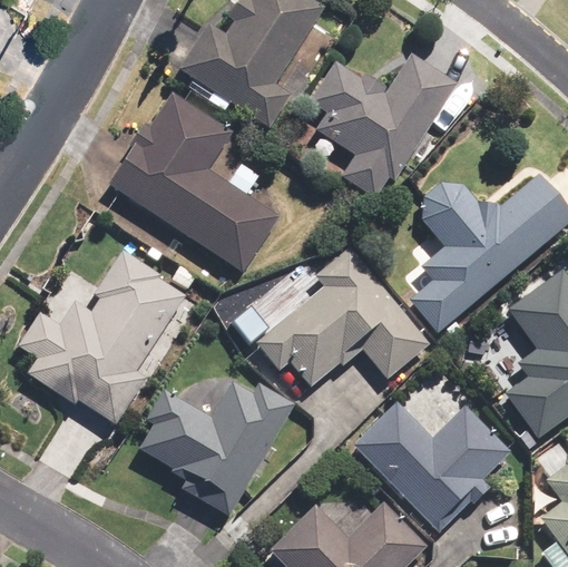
[(274,81),(324,6),(316,0),(237,0),(228,15),(235,19),(226,33),(209,22),(179,68),(268,127),(291,93),(274,81)]
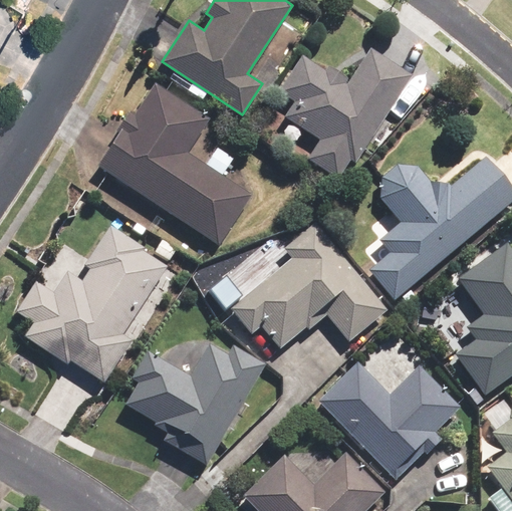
[(355,163),(413,74),(372,48),(351,80),(327,65),(325,68),(303,55),(281,90),(297,100),(286,118),(319,140),(308,157),(338,177),(349,159),(355,163)]
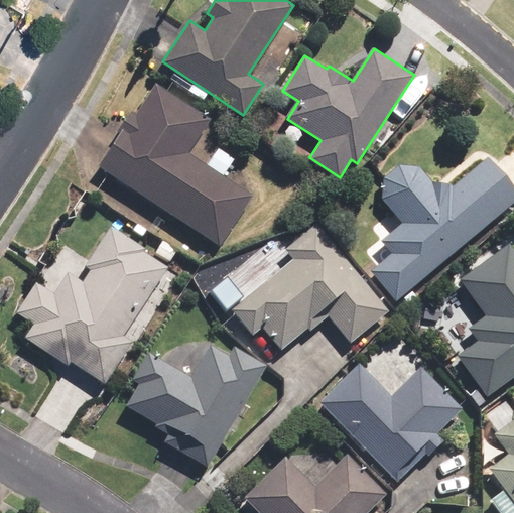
[(132,113),(98,165),(219,245),(252,195),(187,153),(211,118),(156,83),(135,114),(132,113)]
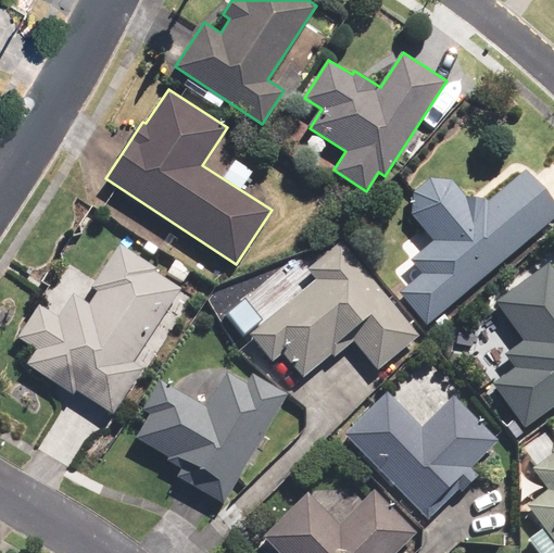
[(400,292),(428,326),(553,218),(553,203),(525,168),(488,200),(482,193),(478,198),(474,191),(468,196),(452,177),(429,178),(413,191),(410,213),(432,240),(410,259),(423,274),(400,292)]
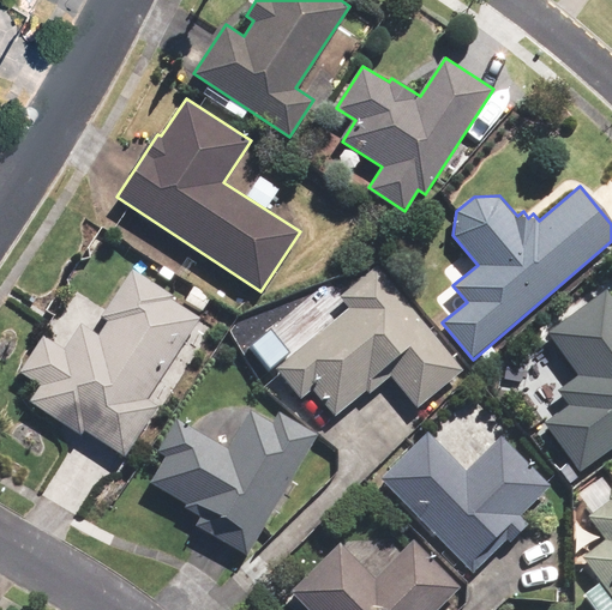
[(463,368),(377,266),(341,296),(349,307),(276,368),(301,398),(315,387),(337,415),(366,390),(369,393),(393,373),(419,405),(463,368)]
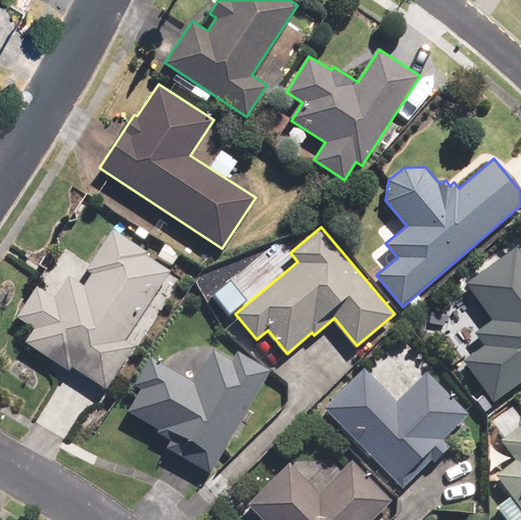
[(125,339),(171,270),(111,231),(79,281),(69,275),(55,297),(38,286),(11,327),(106,389),(135,346),(125,339)]
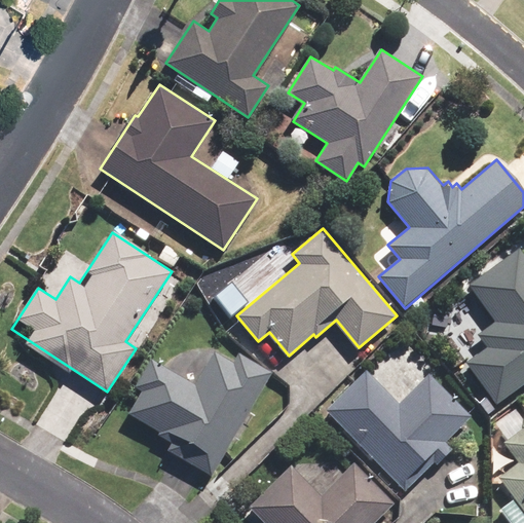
[(496,404),(523,383),(523,256),(519,249),(470,285),(496,321),(478,334),(487,347),(466,363),(496,404)]
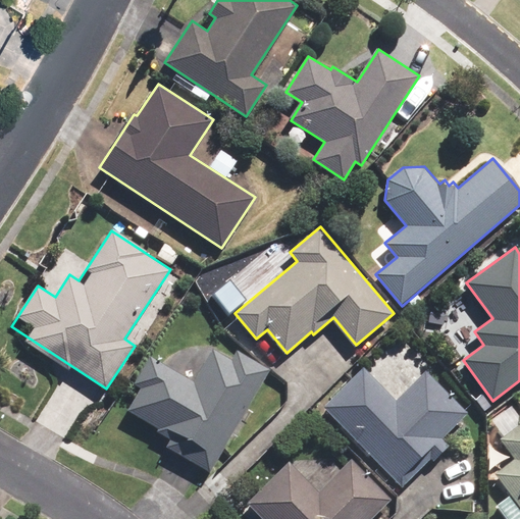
[(166,446),(210,471),(269,370),(238,351),(232,358),(212,347),(193,380),(151,356),(135,383),(141,386),(125,414),(170,439),(166,446)]
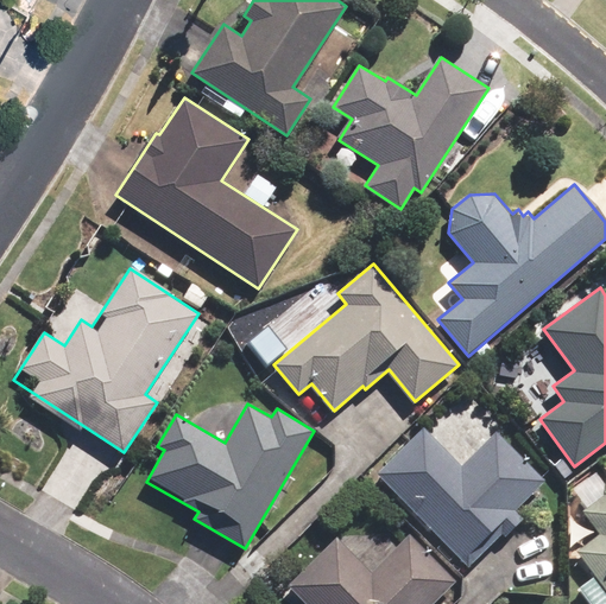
[(424,428),(378,474),(467,565),(519,514),(515,509),(544,481),(497,432),(461,466),(424,428)]
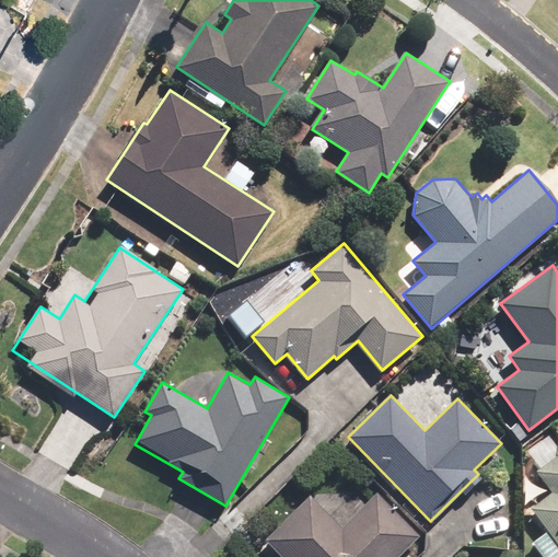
[(530,508),(557,545),(557,456),(537,472),(551,491),(530,508)]
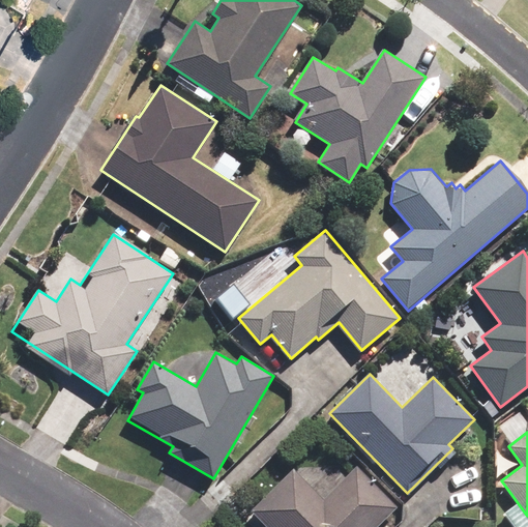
[(376,526),(397,507),(357,467),(325,499),(294,468),(250,511),(265,526),(376,526)]
